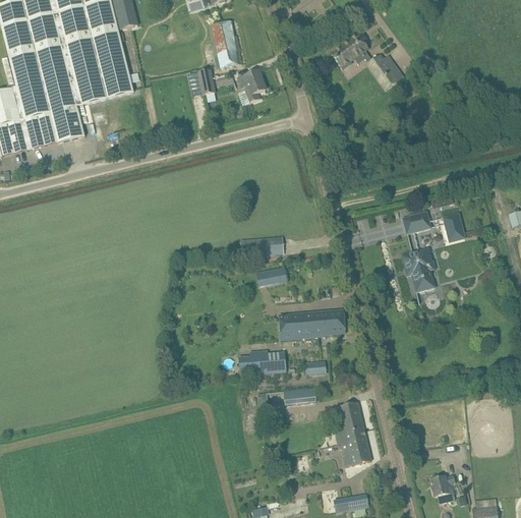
[(0,19),(1,25),(0,24),(0,156),(2,156),(1,154),(57,139),(58,142),(84,135),(77,105),(133,91),(111,0),(17,0),(0,4),(0,19)]
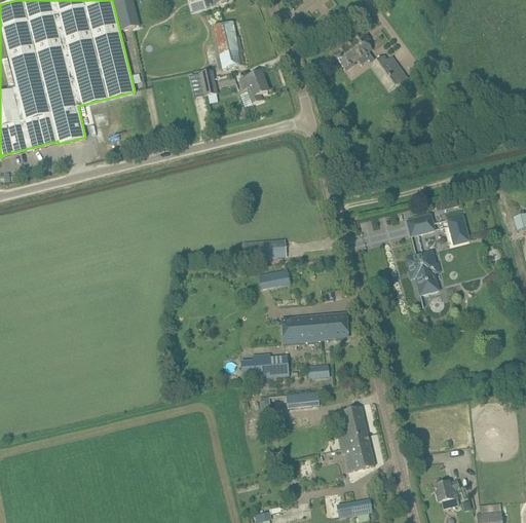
[(112,0),(113,6),(119,29),(136,25),(128,0),(112,0)]
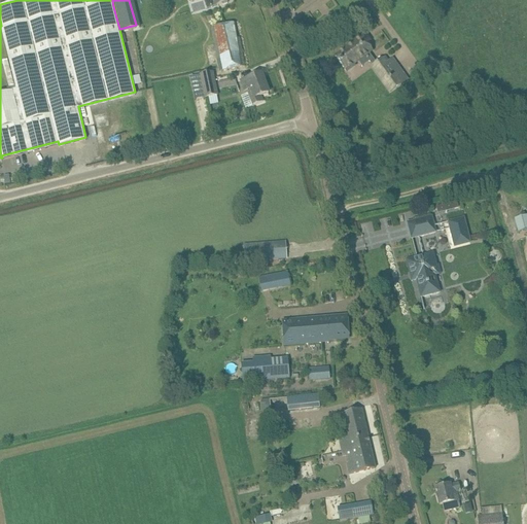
[(234,21),(224,23),(211,25),(218,68),(245,64),(240,35),(237,35),(234,21)]
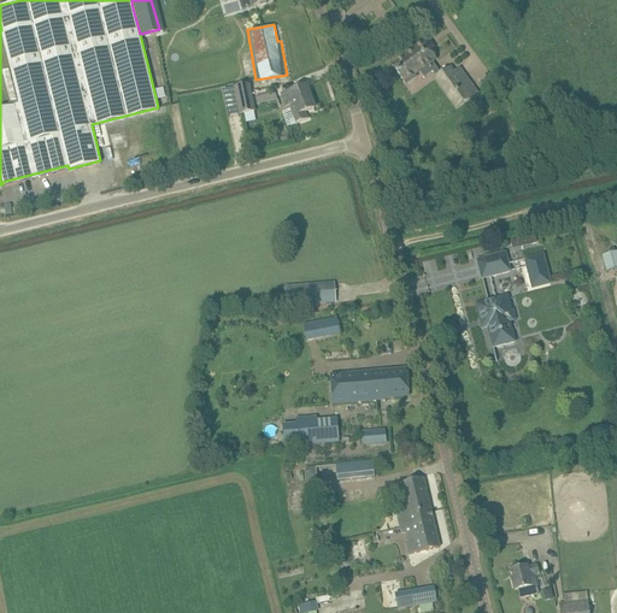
[(388,58),(404,81),(438,57),(432,47),(435,45),(427,33),(388,58)]
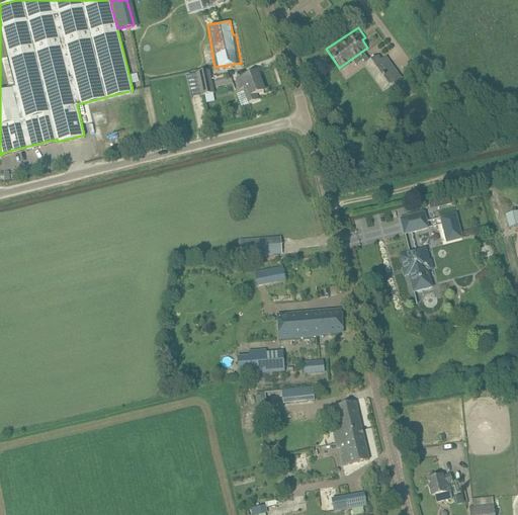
[(363,64),(364,66),(382,90),(402,76),(385,54),(382,56),(379,52),(363,64)]
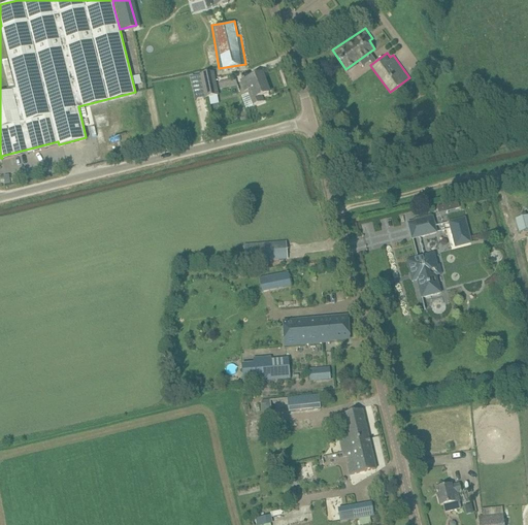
[(213,69),(199,72),(204,95),(219,93),(213,69)]
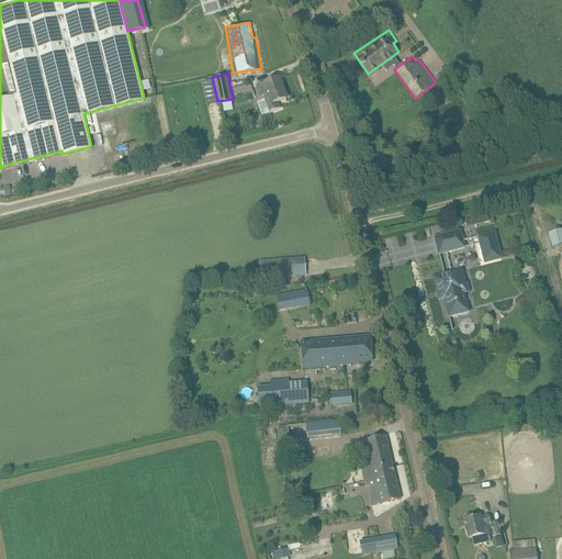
[(287,96),(279,75),(256,84),(260,93),(267,91),(268,94),(265,96),(269,109),(280,105),(278,99),(287,96)]
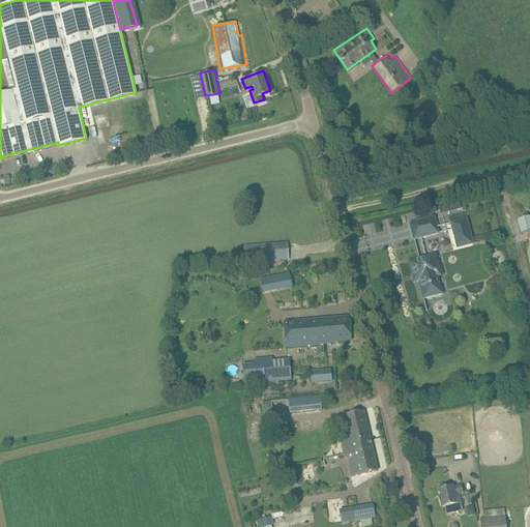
[(236,77),(222,80),(223,86),(237,83),(236,77)]
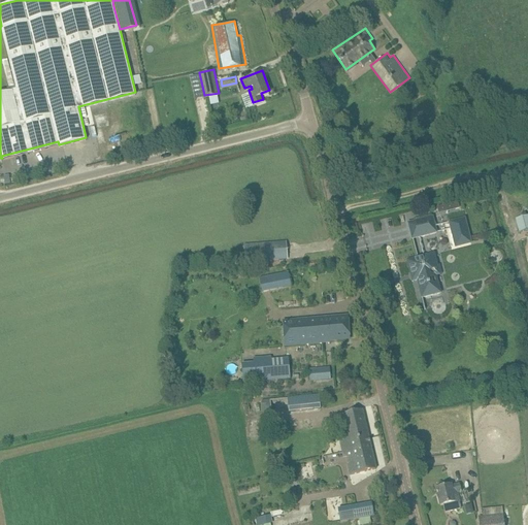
[(443,201),(436,203),(438,214),(447,211),(443,201)]
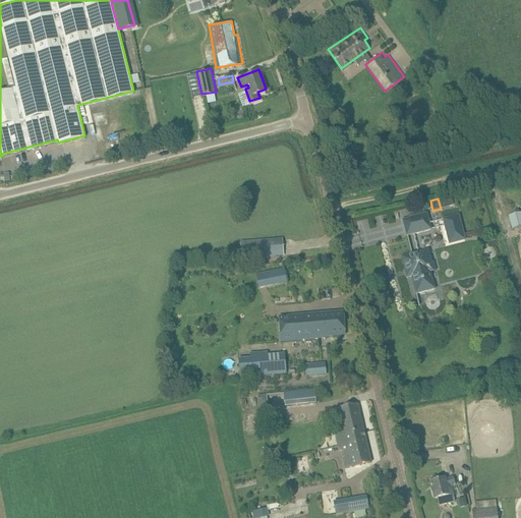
[(520,210),(508,214),(512,227),(520,224),(520,210)]
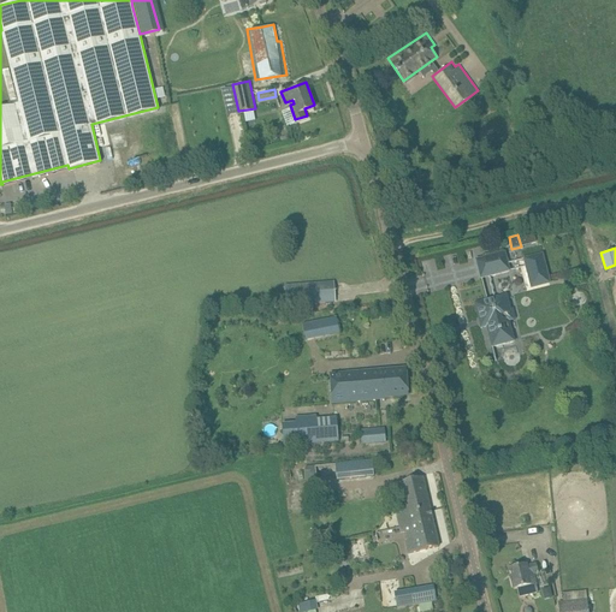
[(474,256),(480,277),(510,269),(504,249),(474,256)]
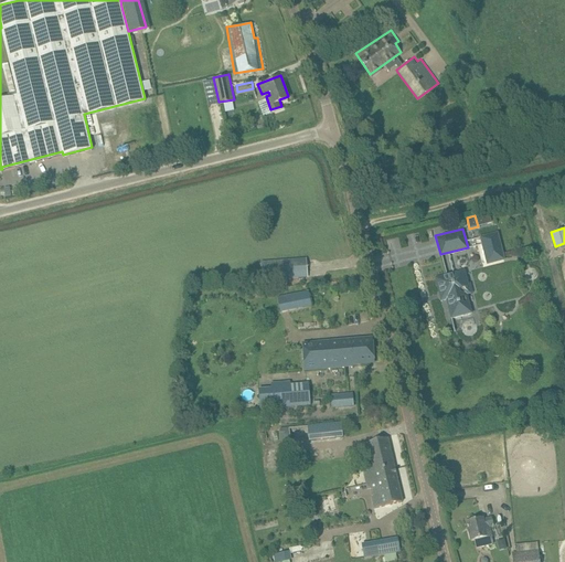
[(480,234),(487,263),(504,258),(498,230),(480,234)]
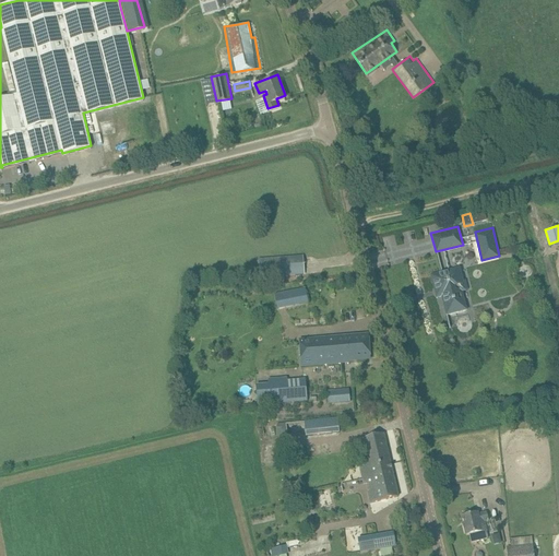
[(397,231),(382,233),(387,261),(404,258),(403,249),(411,248),(408,228),(397,229),(397,231)]
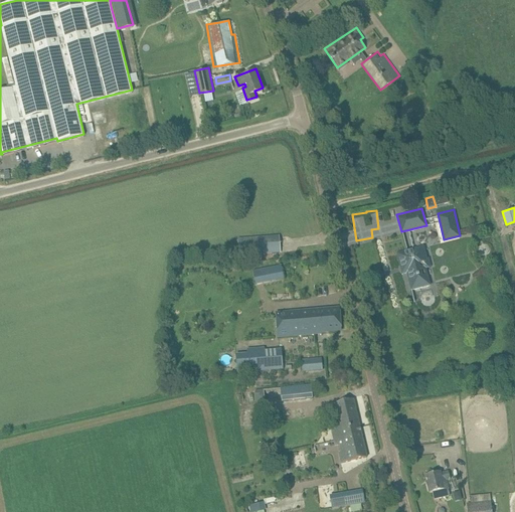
[(239,252),(280,249),(279,233),(238,236),(239,252)]
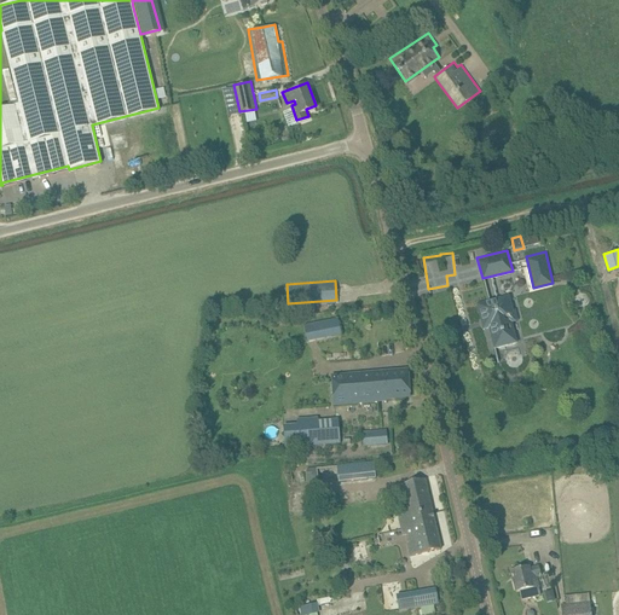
[(513,308),(509,294),(476,302),(482,325),(489,324),(495,346),(516,341),(508,309),(513,308)]
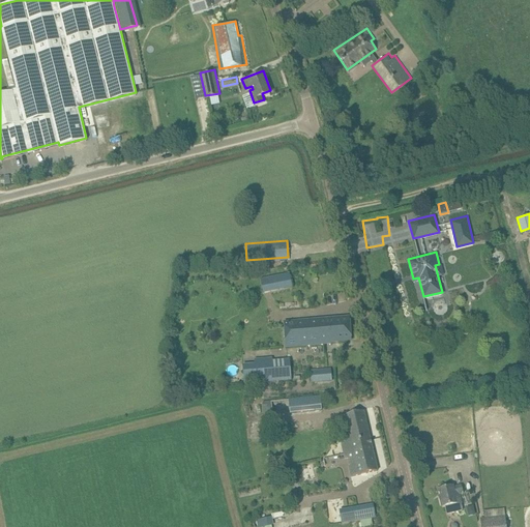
[(261,276),(263,290),(292,284),(289,270),(261,276)]
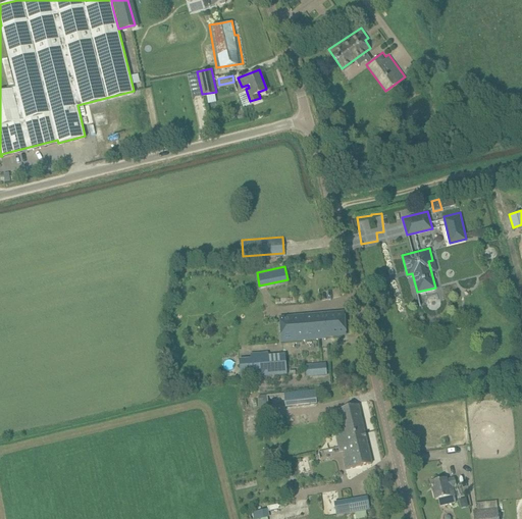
[(281,318),(283,334),(283,340),(327,336),(327,334),(345,332),(344,311),(281,315),(281,318)]
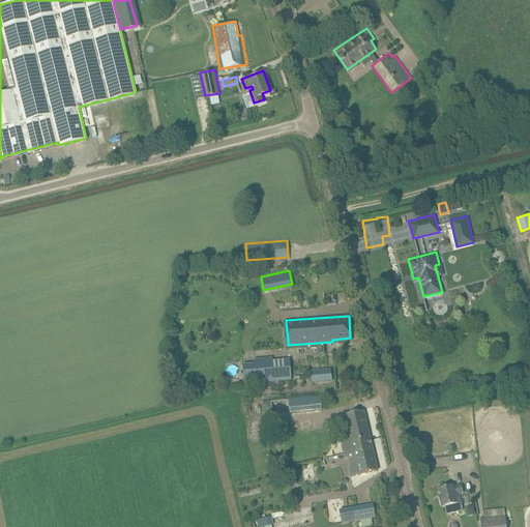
[(272,355),(254,356),(256,380),(291,377),(289,357),(272,358),(272,355)]
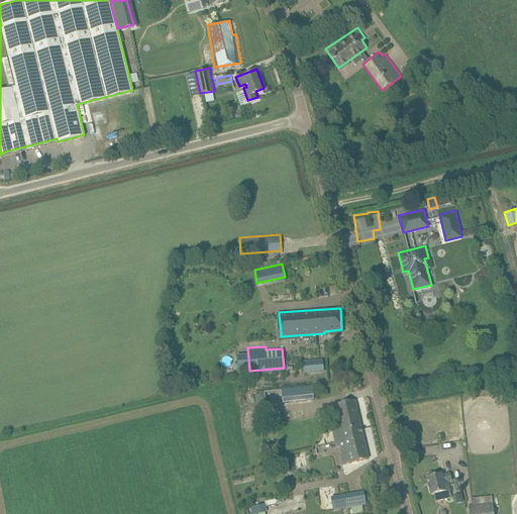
[(303,360),(304,370),(323,369),(322,357),(303,360)]
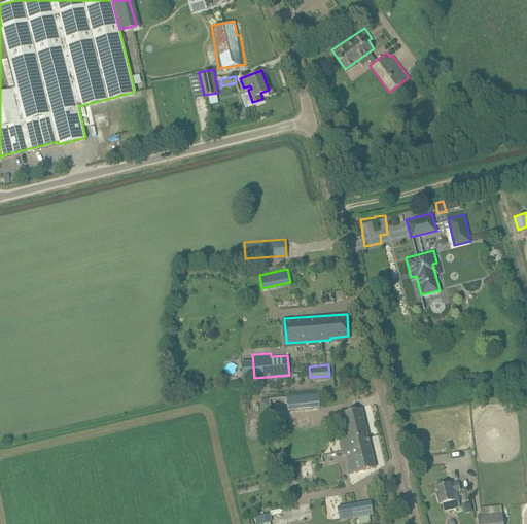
[(318,391),(287,394),(288,408),(319,406),(318,391)]
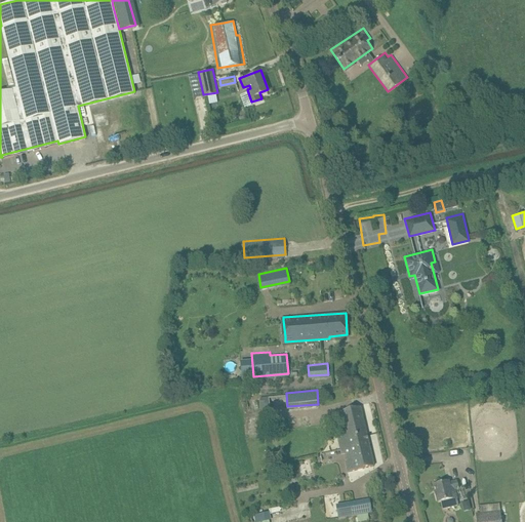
[(345,429),(337,431),(340,446),(349,444),(347,437),(366,432),(360,406),(340,410),(345,429)]
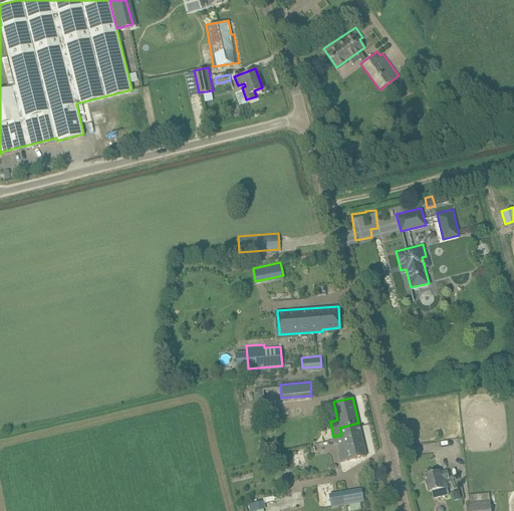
[(341,435),(333,437),(334,442),(337,441),(339,449),(336,450),(338,459),(365,453),(358,423),(339,428),(341,435)]
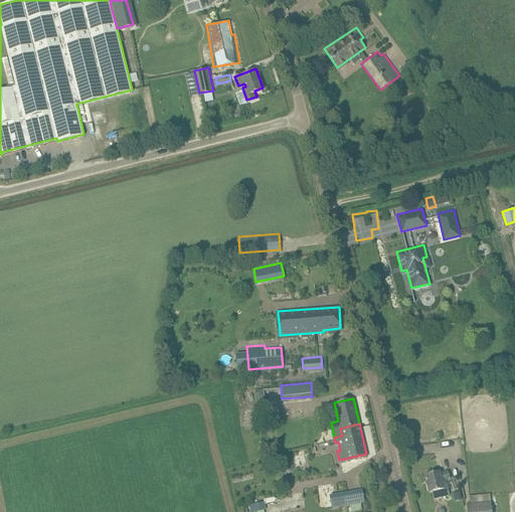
[(450,477),(448,469),(440,471),(439,471),(425,474),(430,490),(433,490),(434,497),(449,493),(446,478),(450,477)]
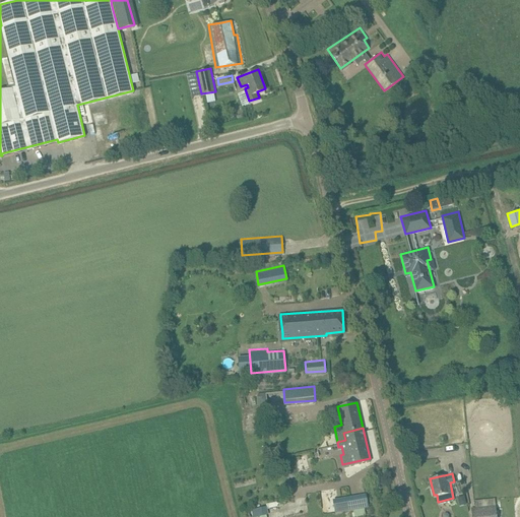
[(466,494),(459,495),(460,503),(467,501),(466,494)]
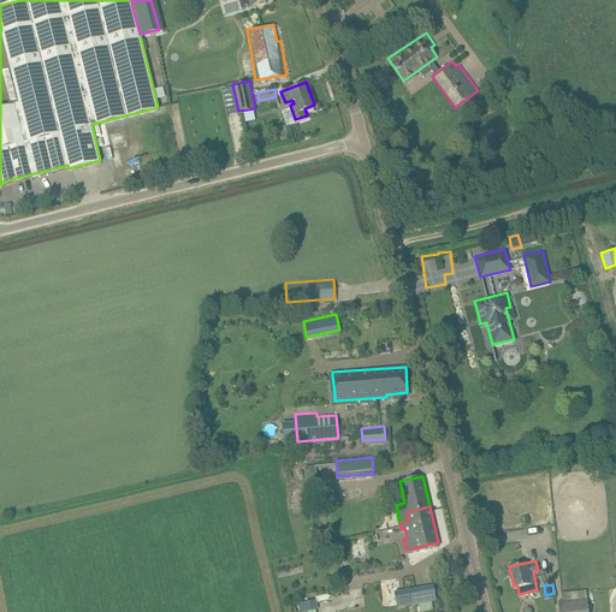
[(416,586),(395,590),(397,605),(419,601),(416,586)]
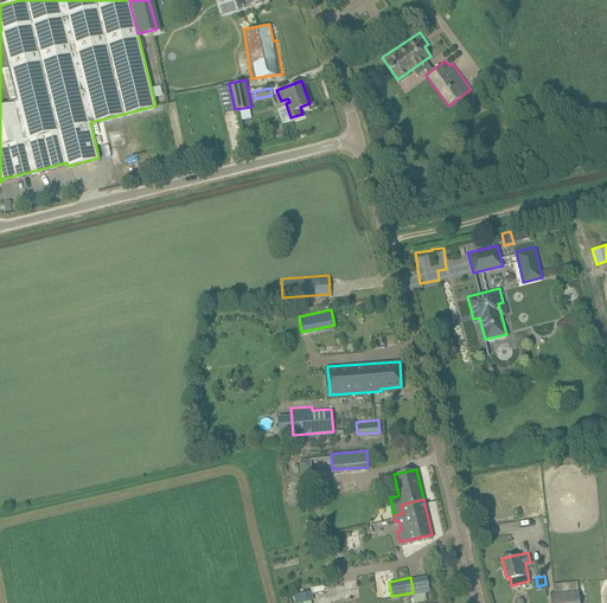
[(554,590),(550,590),(550,602),(580,602),(577,577),(553,579),(554,590)]
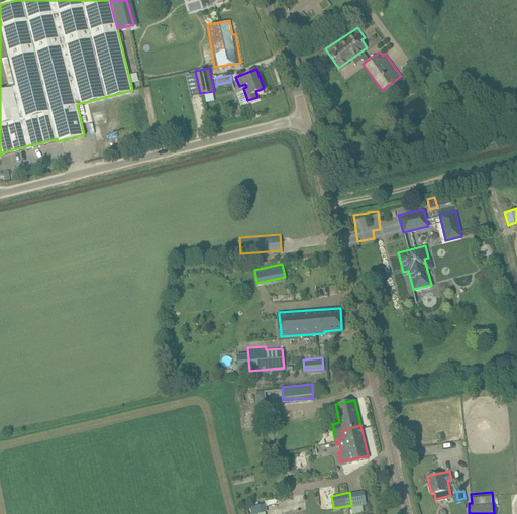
[(265,500),(249,503),(251,512),(267,508),(265,500)]
